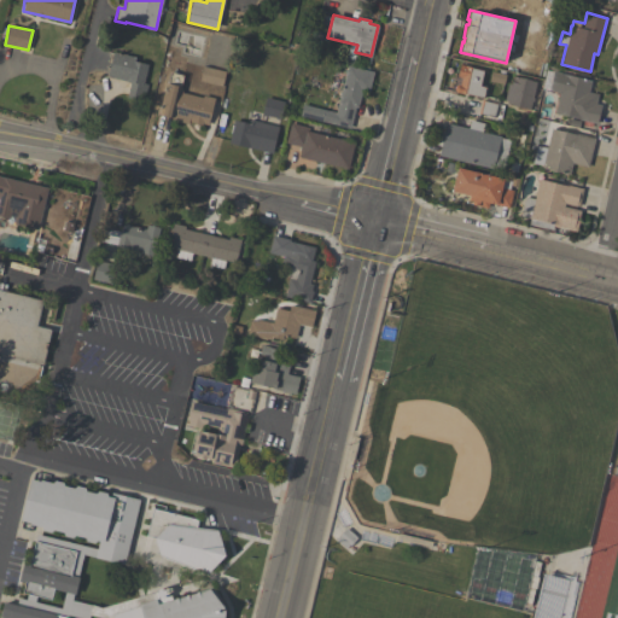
[(127,97),(130,82),(108,76),(114,52),(135,57),(135,60),(147,64),(144,83),(149,83),(144,100),(127,97)]
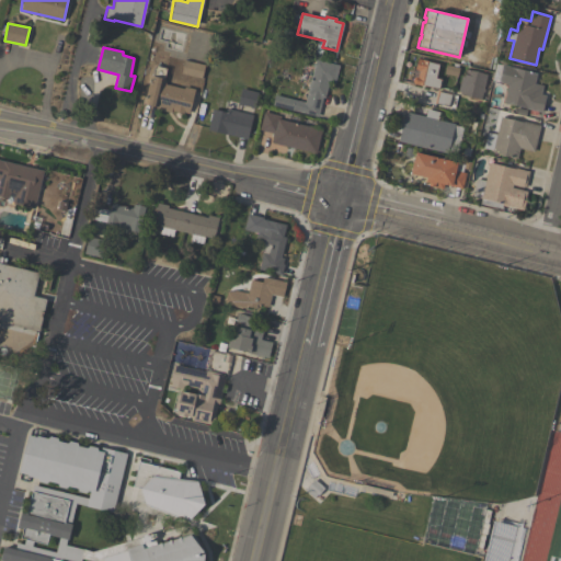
[(412,81),(413,78),(415,77),(418,77),(420,70),(415,69),(418,58),(428,61),(438,64),(436,78),(441,79),(438,89),(414,83),(412,81)]
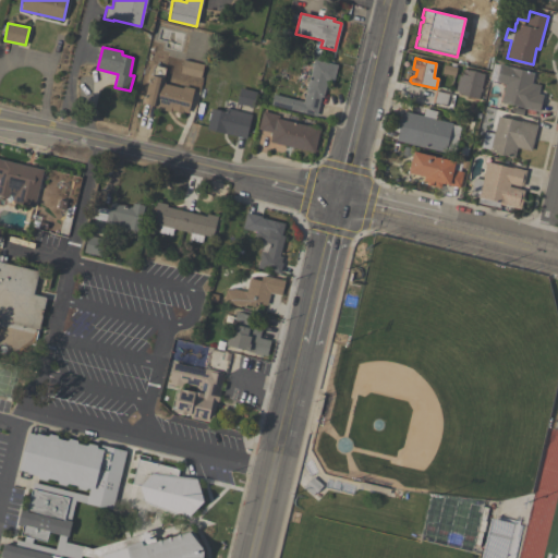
[(183,59),(180,72),(201,77),(204,64),(183,59)]
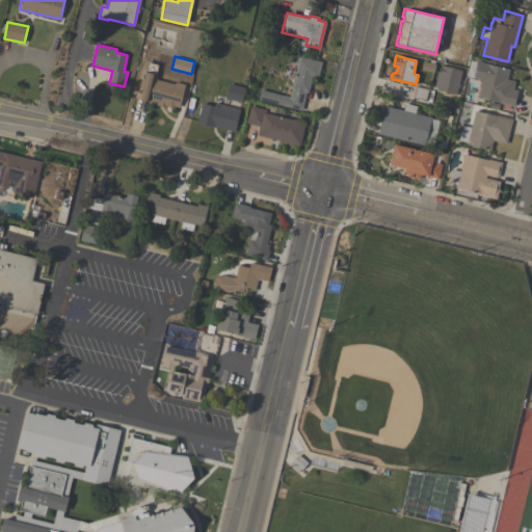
[(299,56),(322,62),(317,79),(311,78),(308,92),(306,91),(301,110),(258,99),(260,89),(289,97),(299,56)]
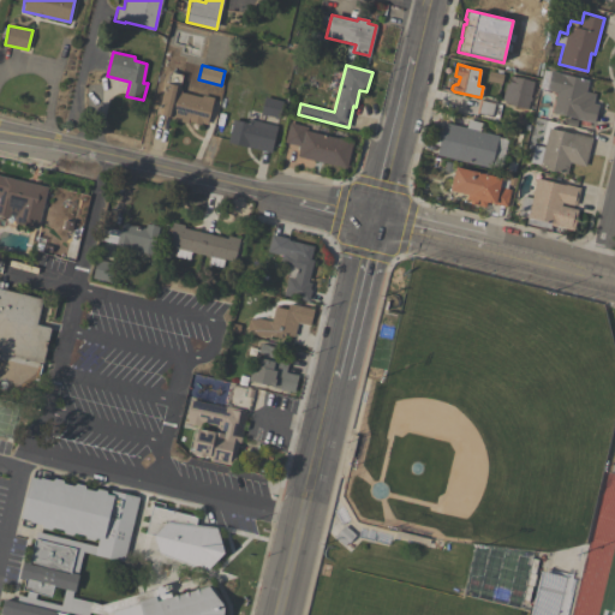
[(586,91),(596,94),(593,103),(598,105),(595,123),(551,113),(556,93),(547,90),(551,71),(562,73),(589,81),(586,91)]
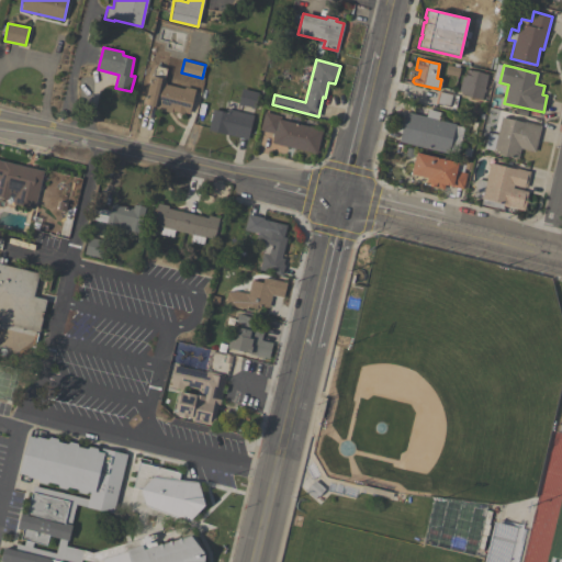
[(461,94),(461,91),(459,91),(462,76),(465,77),(467,69),(487,74),(484,89),(485,89),(484,92),(483,92),(482,99),(461,94)]
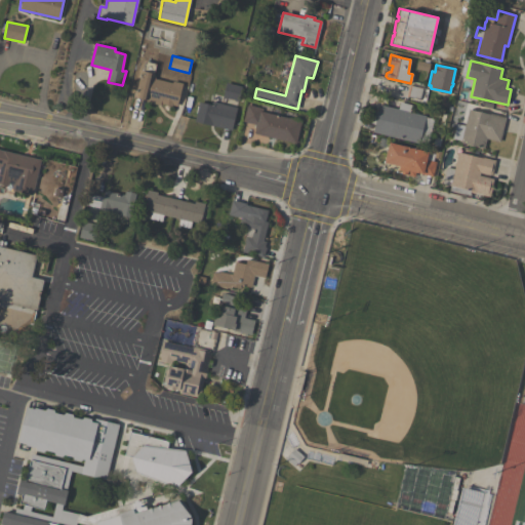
[(176,106),(171,105),(171,106),(161,104),(161,103),(160,102),(159,105),(151,103),(152,97),(147,96),(147,99),(134,96),(140,73),(144,74),(145,71),(154,73),(153,78),(171,82),(172,81),(182,83),(176,106)]
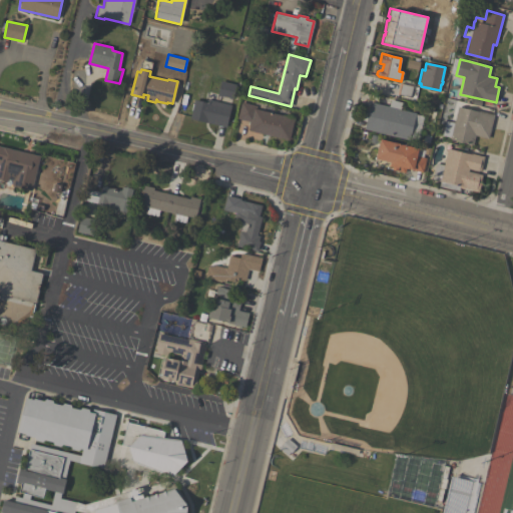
[(220,80),(235,84),(231,98),(216,94),(220,80)]
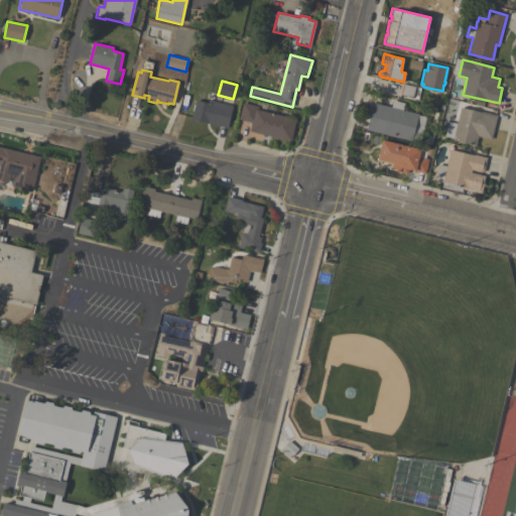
[(415,87),(412,98),(399,95),(402,84),(415,87)]
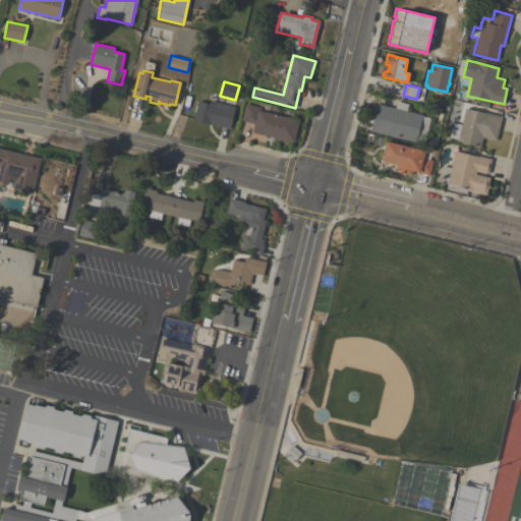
[(228,129),(234,106),(211,100),(210,104),(197,101),(192,120),(228,129)]
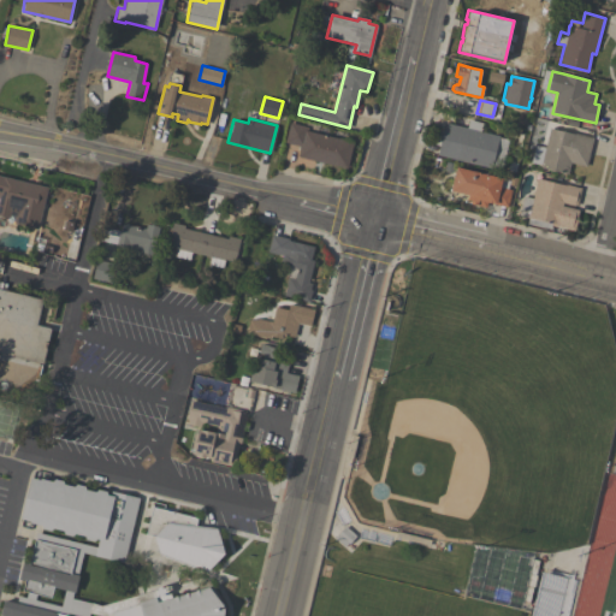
[(437,155),(445,123),(467,128),(469,119),(483,123),(480,131),(499,136),(491,169),(437,155)]
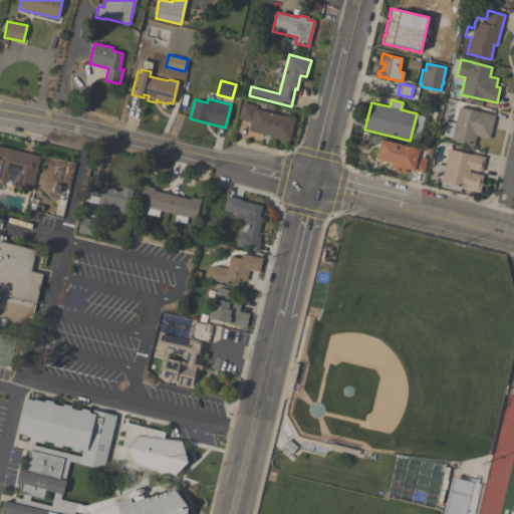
[(289,141),(294,118),(256,108),(257,105),(242,101),(238,118),(251,121),(249,130),(289,141)]
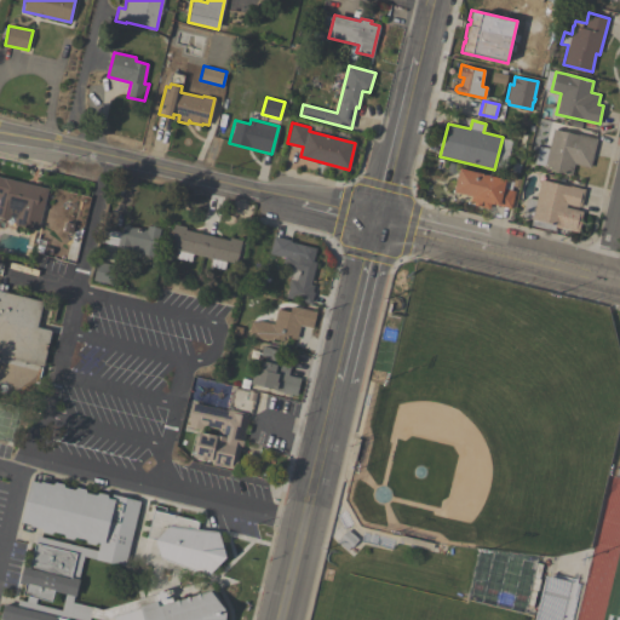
[(597,138),(590,168),(574,164),(572,174),(544,168),(544,166),(534,164),(539,147),(549,149),(554,128),(578,135),(578,133),(597,138)]
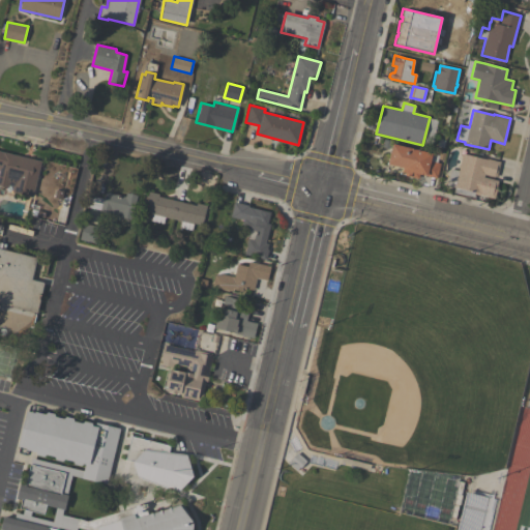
[(437,178),(419,174),(418,178),(405,175),(406,173),(402,172),(403,168),(388,165),(392,144),(433,153),(432,154),(439,155),(437,163),(440,164),(437,178)]
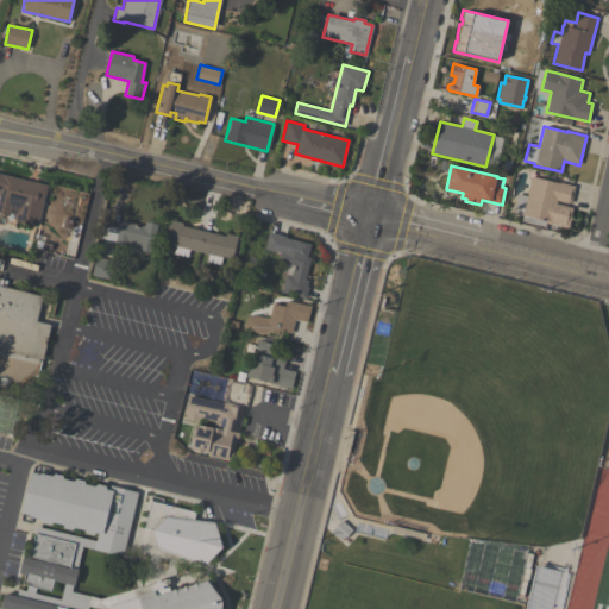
[(0,173),(48,186),(37,226),(14,220),(16,214),(10,213),(8,215),(0,213),(0,173)]
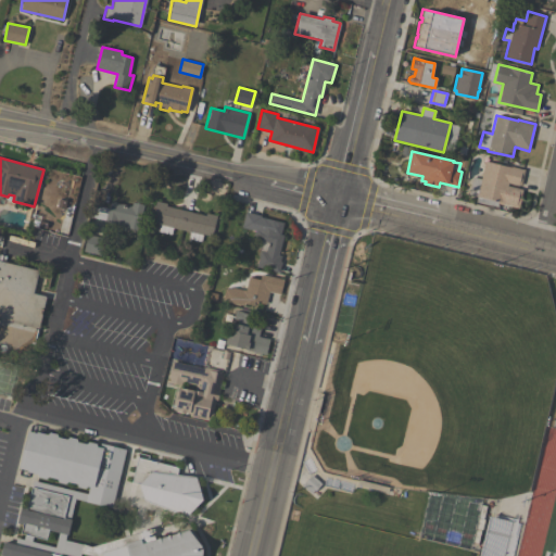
[(525,169),(521,186),(508,182),(507,186),(522,189),(518,209),(497,203),(496,207),(476,202),(477,197),(468,194),(472,177),(481,179),(485,161),(508,166),(525,169)]
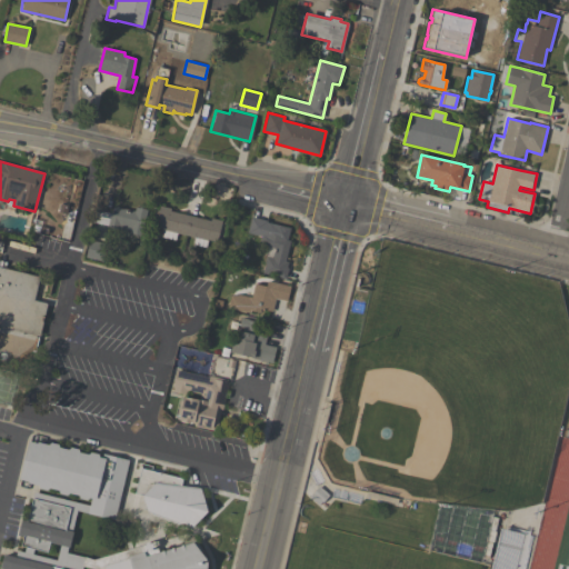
[(148,209),(141,237),(129,233),(129,231),(108,227),(108,226),(92,221),(95,209),(111,213),(113,206),(135,211),(136,207),(148,209)]
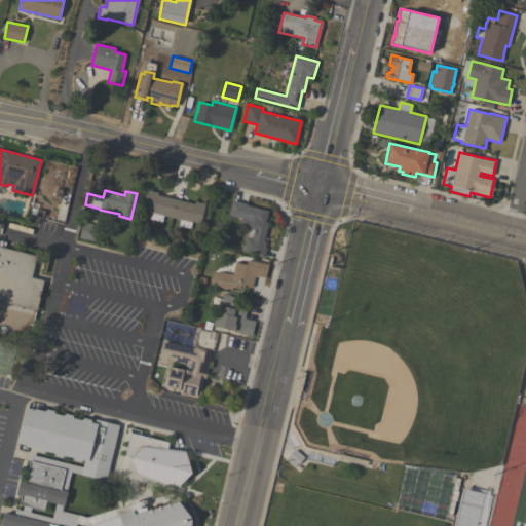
[(204,204),(200,224),(192,222),(190,229),(178,226),(180,219),(163,216),(162,222),(150,219),(151,212),(143,210),(148,190),(158,192),(157,195),(194,203),(195,201),(204,204)]
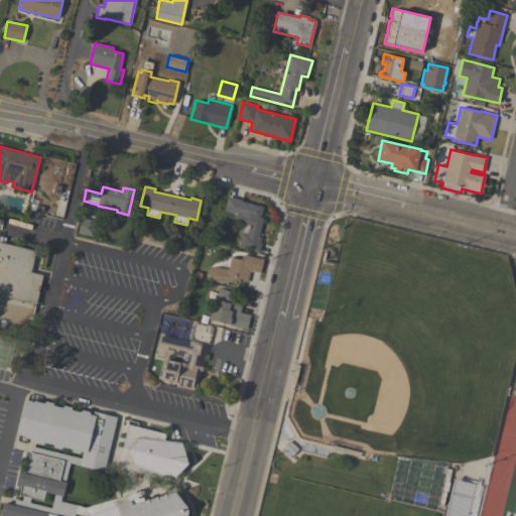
[(242,224),(235,222),(237,215),(225,212),(228,197),(242,201),(242,202),(263,207),(261,218),(263,218),(259,237),(261,238),(260,243),(261,243),(259,253),(238,248),(242,233),(240,232),(242,224)]
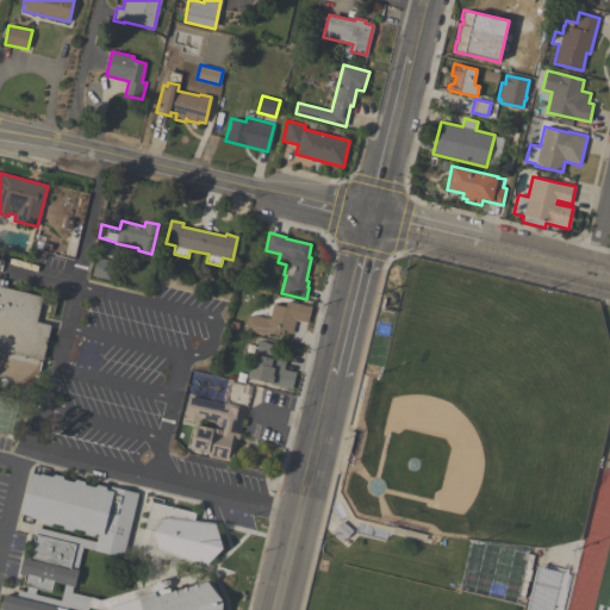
[(109,281),(114,262),(95,257),(91,275),(109,281)]
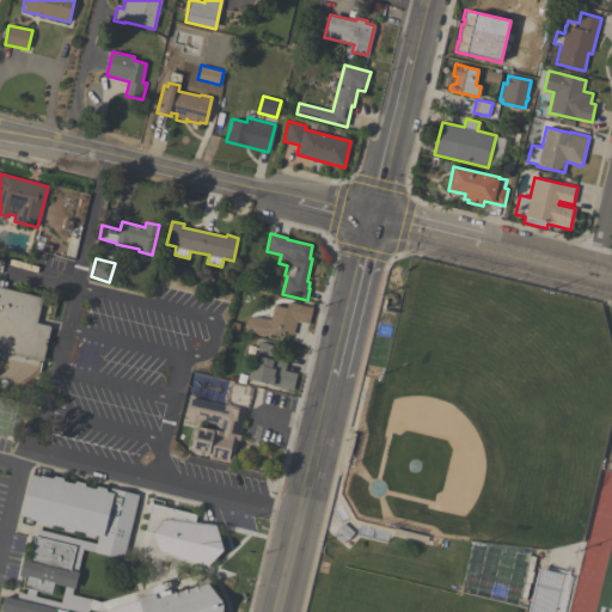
[(0,350),(0,287),(42,298),(36,323),(51,326),(43,361),(0,350)]
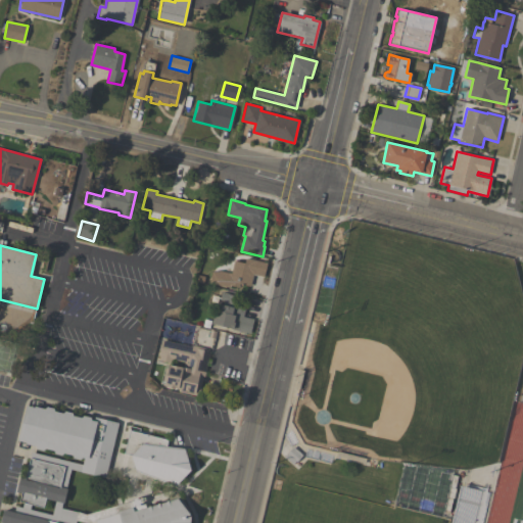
[(249,286),(239,284),(238,287),(230,286),(229,287),(209,283),(211,272),(219,271),(231,274),(234,260),(245,264),(246,258),(267,263),(264,277),(252,275),(249,286)]
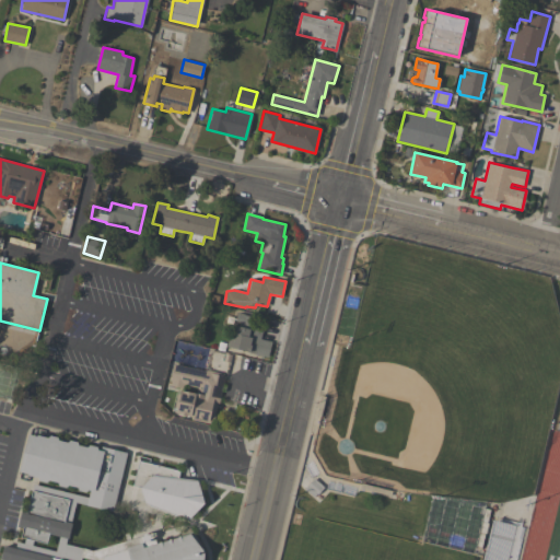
[(268,358),(249,353),(249,352),(226,347),(232,327),(236,328),(237,326),(238,326),(240,323),(235,322),(237,313),(245,314),(244,315),(259,318),(257,326),(264,328),(260,339),(271,341),(268,358)]
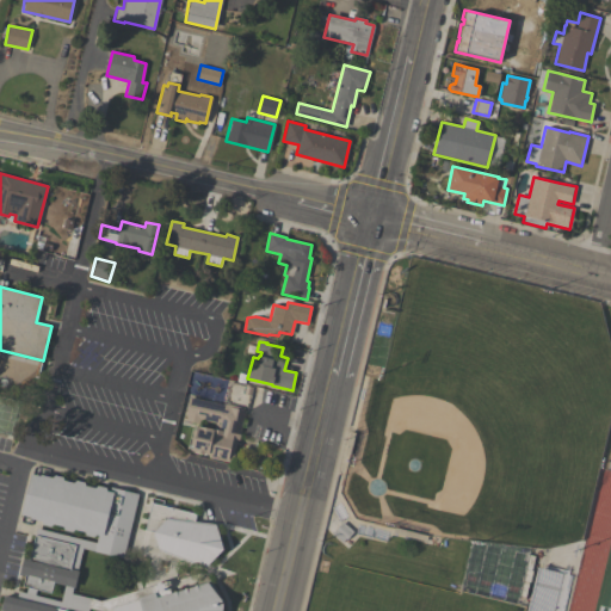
[(245,411),(239,440),(238,439),(232,463),(208,457),(209,455),(207,455),(207,454),(191,450),(197,426),(214,430),(215,424),(201,420),(199,425),(185,421),(186,417),(184,417),(189,397),(224,406),(224,403),(241,407),(241,408),(245,408),(244,411),(245,411)]
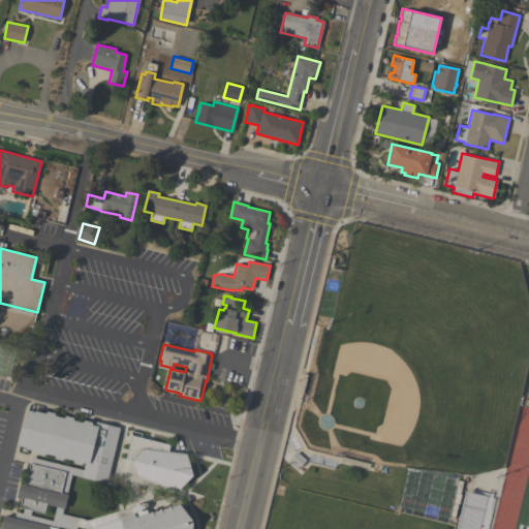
[(120,428),(106,484),(82,477),(85,464),(83,463),(81,465),(74,463),(73,461),(64,459),(62,461),(56,459),(55,456),(45,454),(44,456),(37,455),(36,452),(26,448),(27,447),(18,445),(27,410),(35,412),(35,411),(45,413),(48,411),(55,413),(56,416),(64,418),(66,415),(73,417),(74,421),(83,423),(85,421),(91,423),(92,426),(94,426),(95,422),(120,428)]
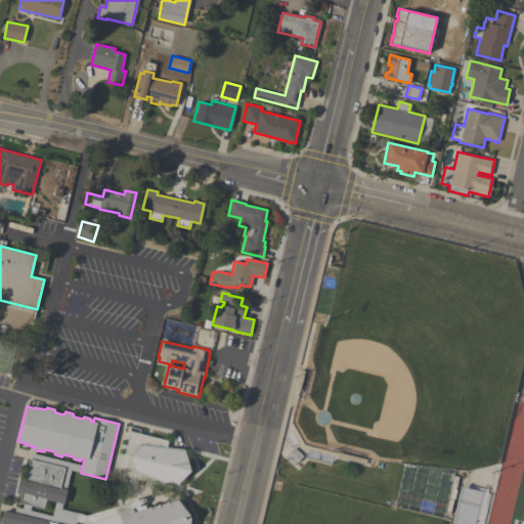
[(190,472),(175,487),(136,473),(131,456),(124,454),(129,431),(168,441),(167,447),(184,449),(190,472)]
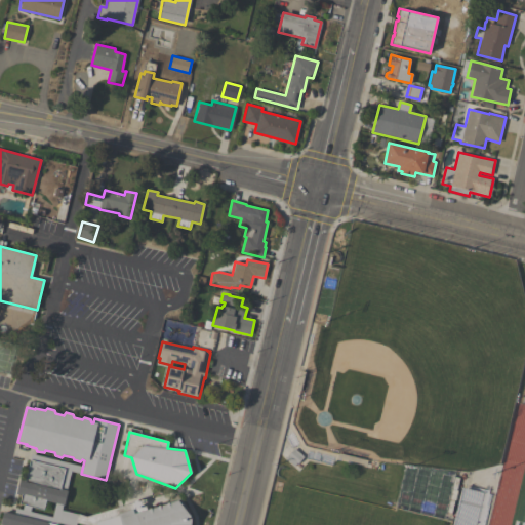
[(16,494),(19,479),(25,480),(30,460),(65,469),(59,489),(68,490),(65,506),(45,501),(43,510),(19,503),(22,495),(16,494)]
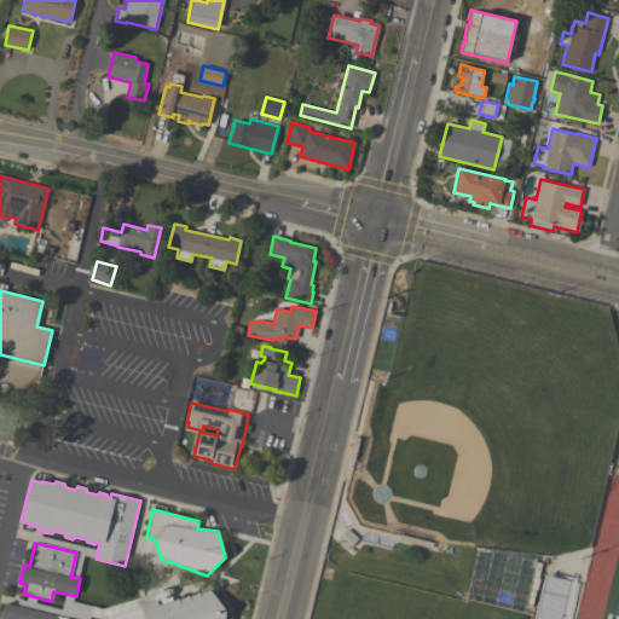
[(534,618),(545,576),(570,582),(560,618),(534,618)]
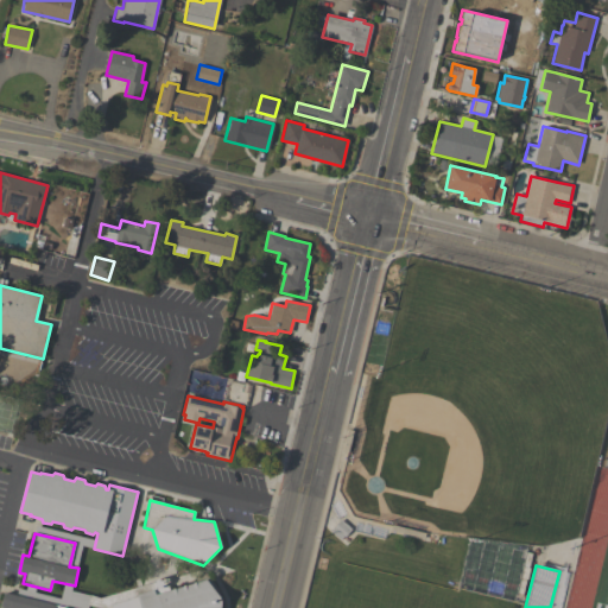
[(137,595),(169,586),(170,590),(172,590),(171,589),(175,588),(175,589),(183,587),(182,587),(185,586),(192,584),(192,583),(196,582),(195,576),(204,574),(215,587),(213,589),(222,600),(221,607),(111,607),(111,605),(138,597),(137,595)]
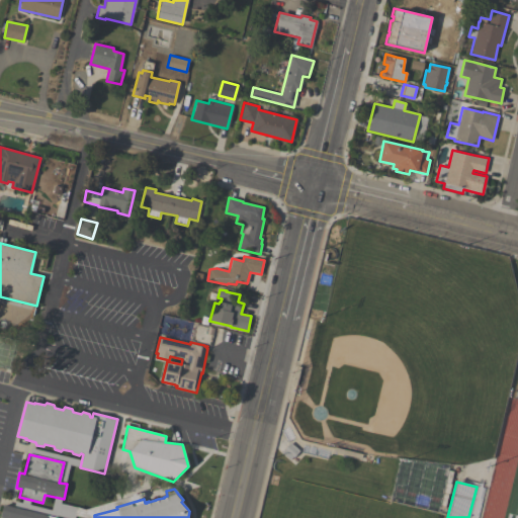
[(0,517),(3,505),(60,517),(0,517)]
